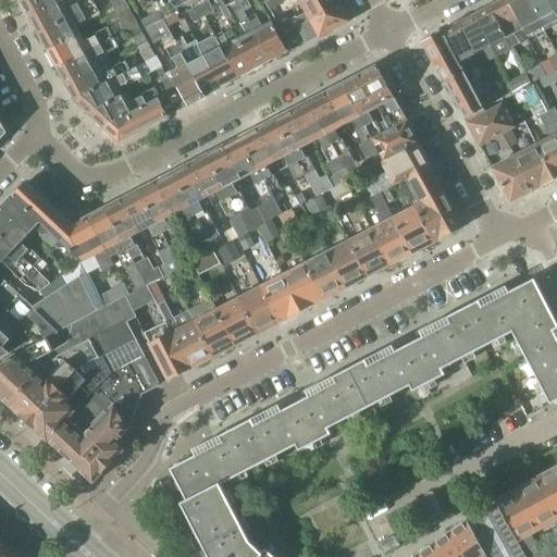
[(29,20),(62,2),(65,0),(22,0),(20,1),(29,20)]
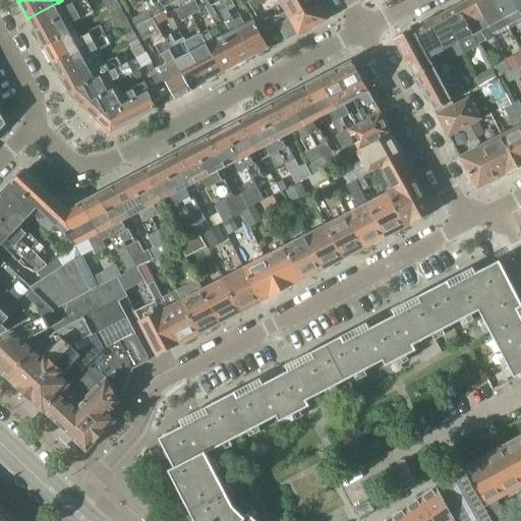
[(27,18),(37,34),(89,5),(85,0),(76,0),(71,3),(71,4),(62,9),(58,2),(27,18)]
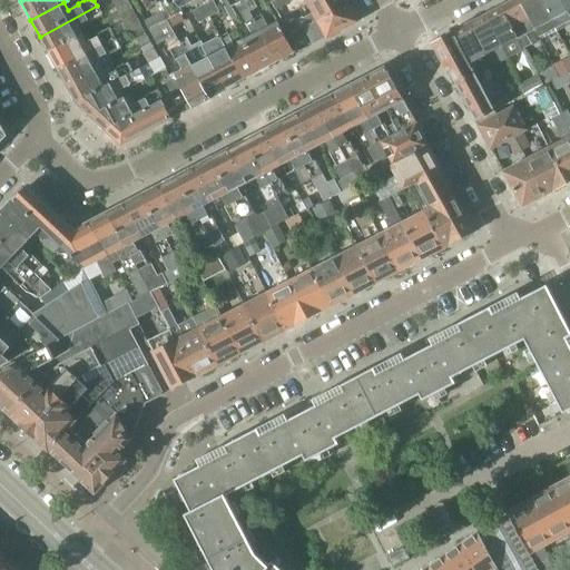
[(112,0),(121,13),(131,8),(126,0),(112,0)]
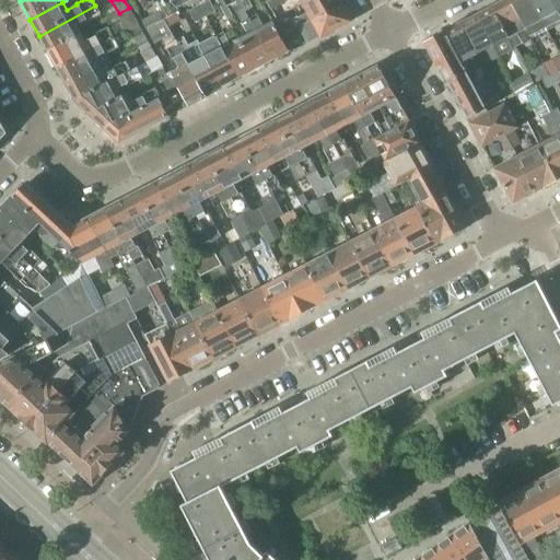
[(244,11),(249,20),(270,61),(279,57),(281,59),(287,56),(287,53),(289,51),(272,22),(263,27),(252,7),(259,2),(258,0),(244,0),(240,2),(244,11)]
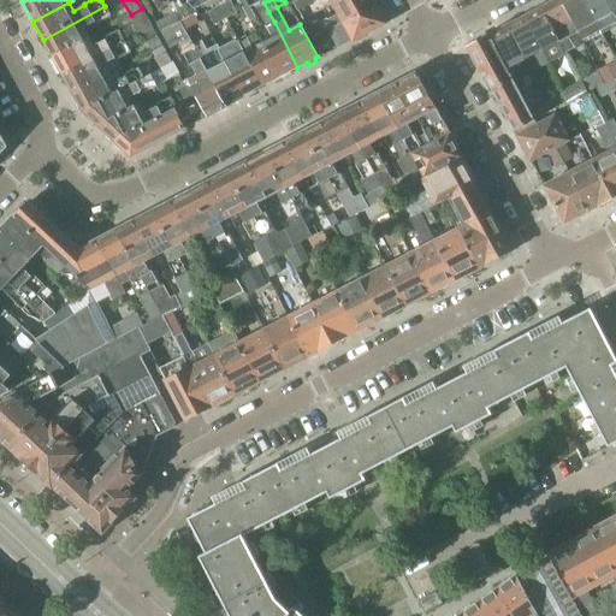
[(298,0),(292,3),(297,11),(318,0),(331,0),(335,5),(343,0),(298,0)]
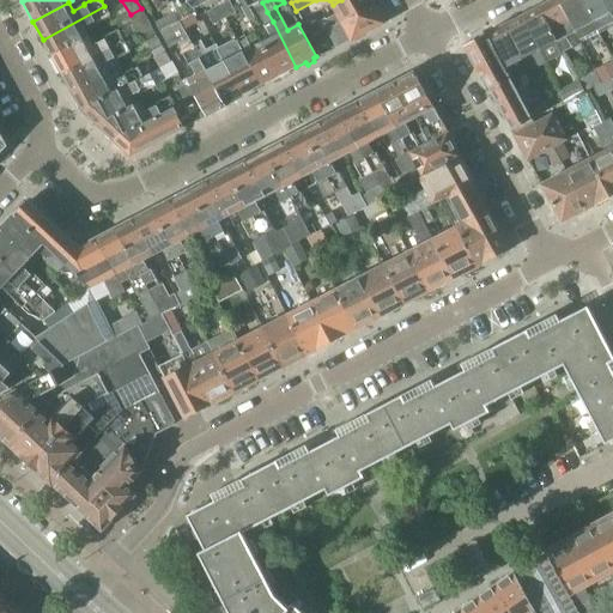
[(341,0),(333,5),(338,14),(326,20),(325,19),(307,29),(311,38),(343,23),(375,5),(371,0),(341,0)]
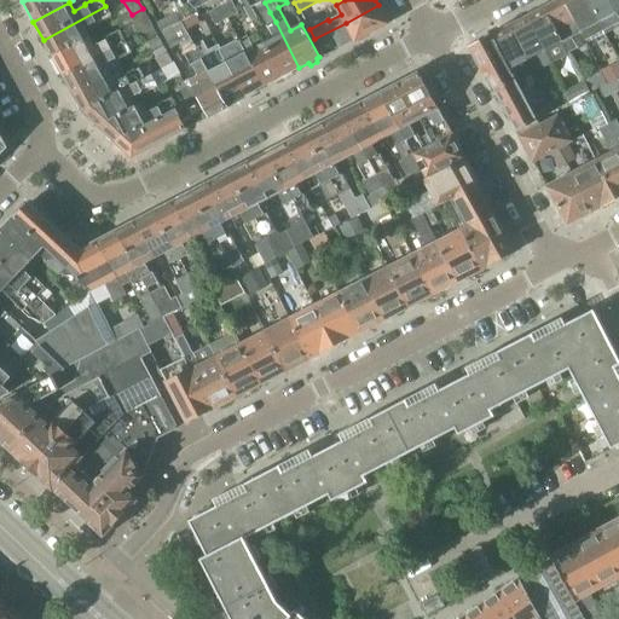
[(563,0),(559,0),(545,7),(570,53),(578,48),(572,38),(580,33),(563,0)]
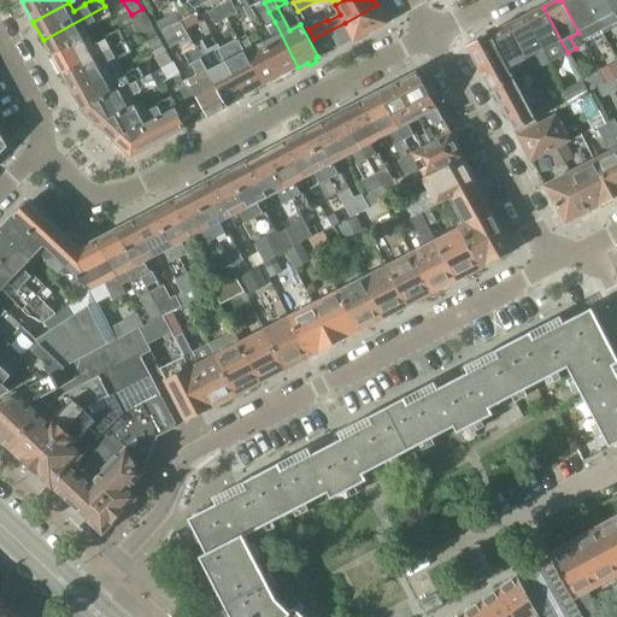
[(562,0),(579,33),(585,43),(603,34),(585,0),(562,0)]
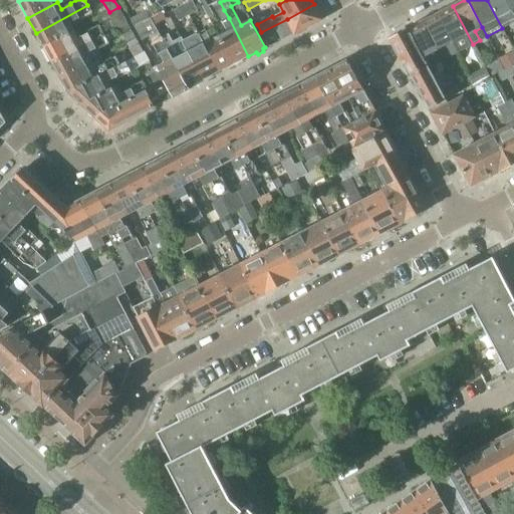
[(506,0),(487,0),(502,28),(513,22),(513,14),(512,11),(506,0)]
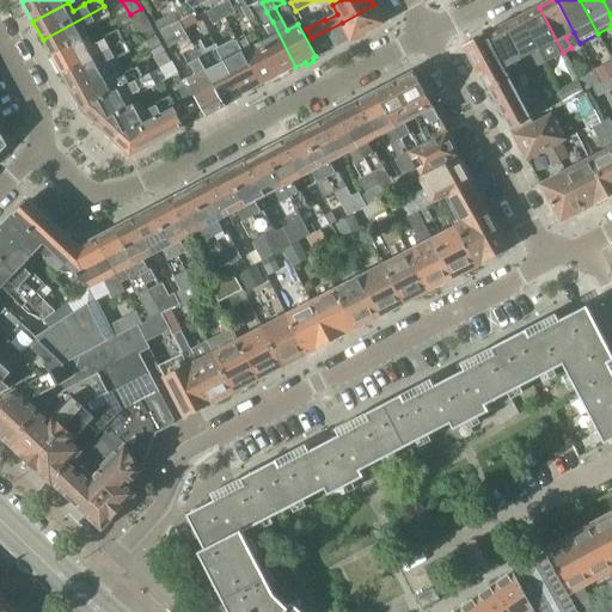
[(228,1),(218,7),(224,19),(234,14),(228,1)]
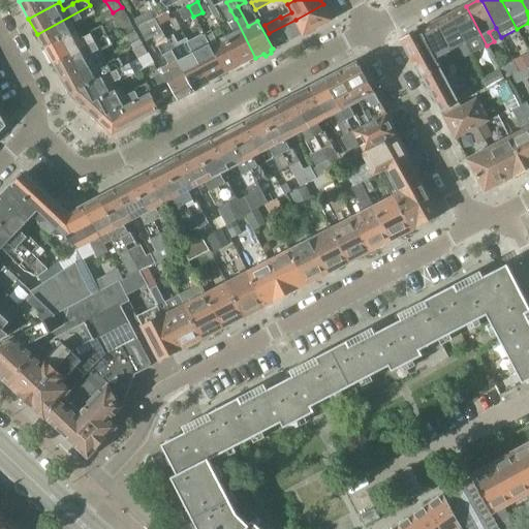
[(226,2),(215,8),(219,16),(230,10),(226,2)]
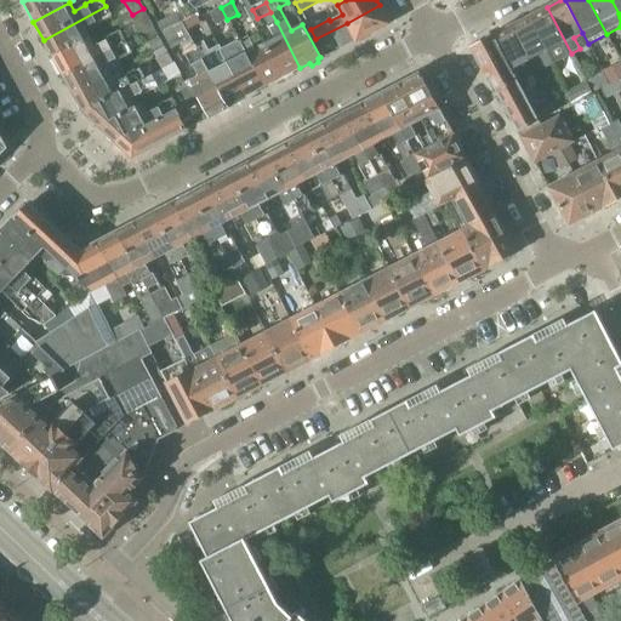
[(380,5),(347,23),(352,33),(340,39),(345,49),(389,24),(388,21),(389,17),(385,9),(381,9),(380,5)]
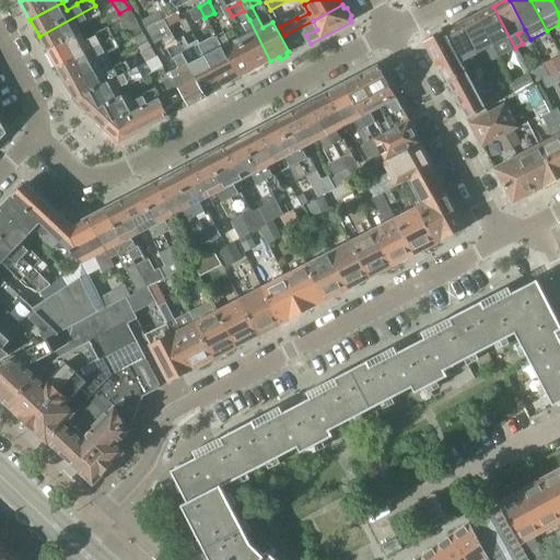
[(39,36),(48,53),(81,34),(77,26),(86,21),(86,23),(101,15),(95,6),(39,36)]
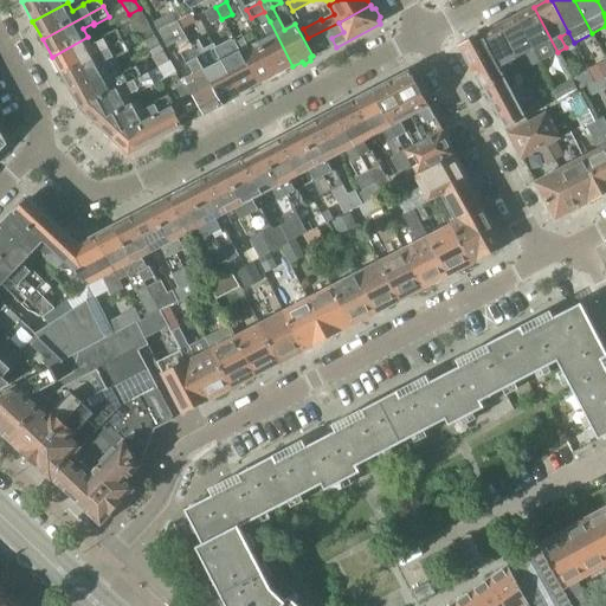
[(221,19),(216,7),(204,13),(211,25),(221,19)]
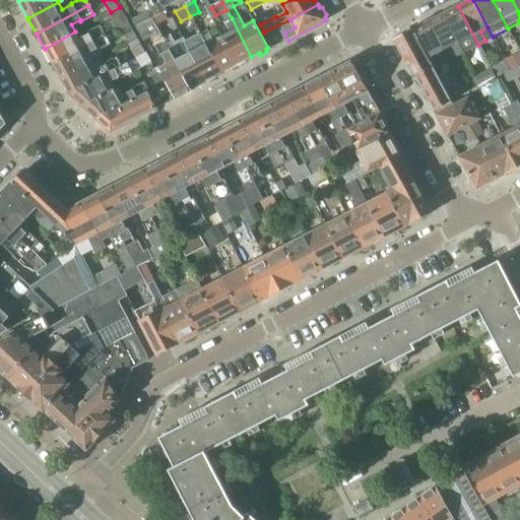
[(458,6),(443,14),(463,53),(478,45),(458,6)]
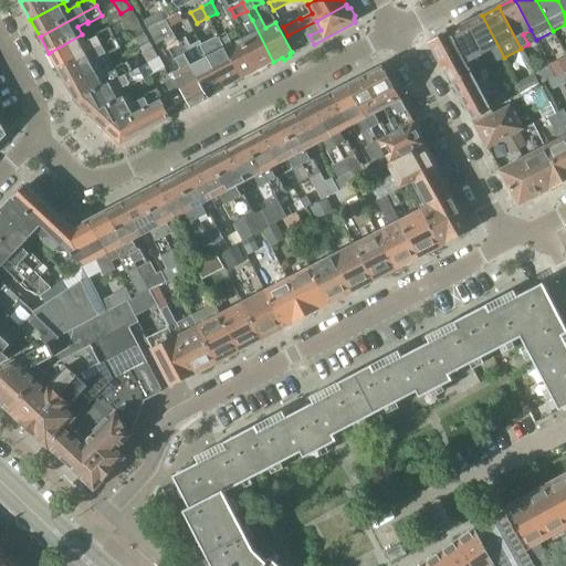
[(127,32),(129,31),(139,25),(130,8),(121,13),(117,14),(127,32)]
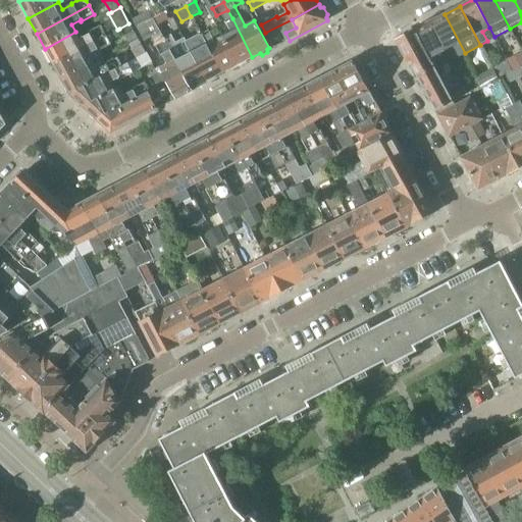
[(150,13),(153,19),(161,36),(170,31),(159,8),(150,13)]
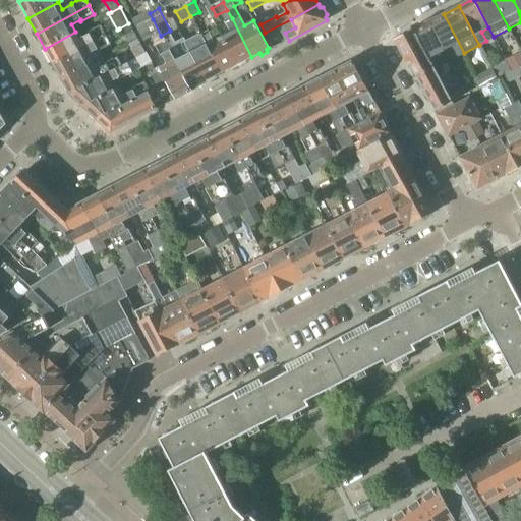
[(153,19),(150,13),(148,11),(132,19),(136,29),(153,19)]
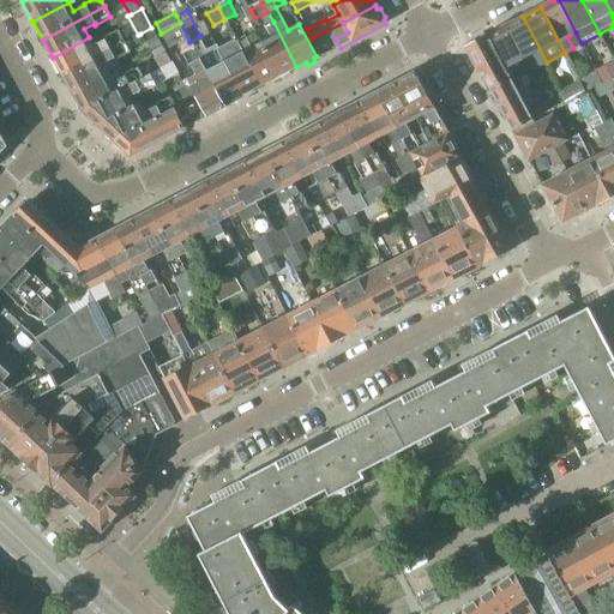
[(523,17),(505,26),(529,71),(547,62),(523,17)]
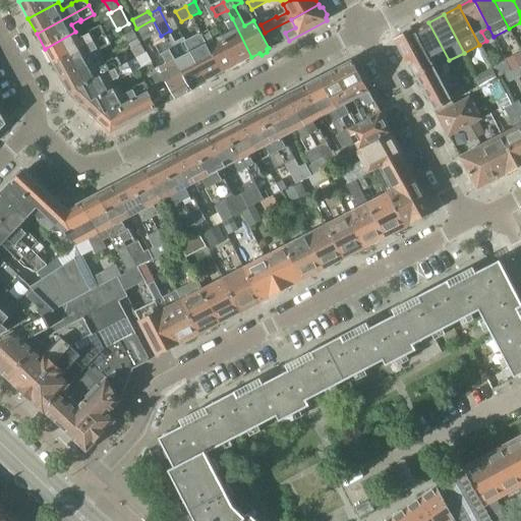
[(230,33),(222,37),(238,67),(245,63),(245,60),(251,57),(232,18),(224,22),(230,33)]
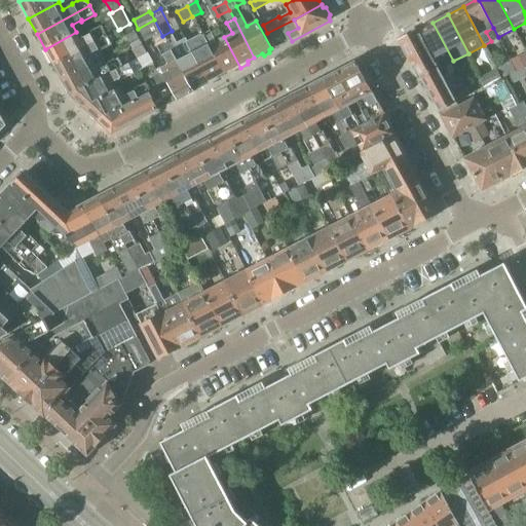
[(160,69),(162,73),(168,84),(177,101),(194,91),(192,89),(191,90),(166,41),(162,36),(154,20),(138,29),(145,41),(152,37),(162,57),(163,57),(168,65),(160,69)]
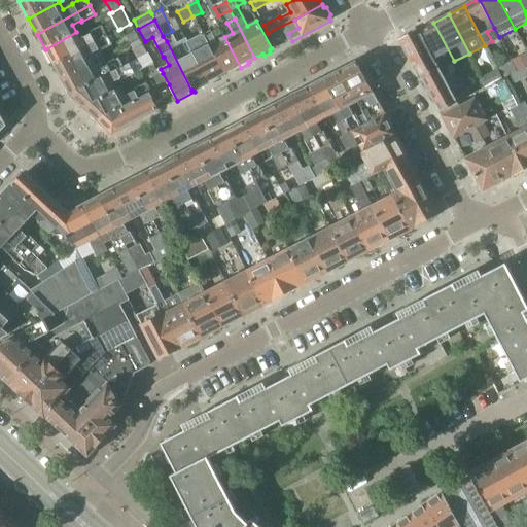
[(433,23),(419,30),(434,60),(442,56),(447,65),(454,61),(433,23)]
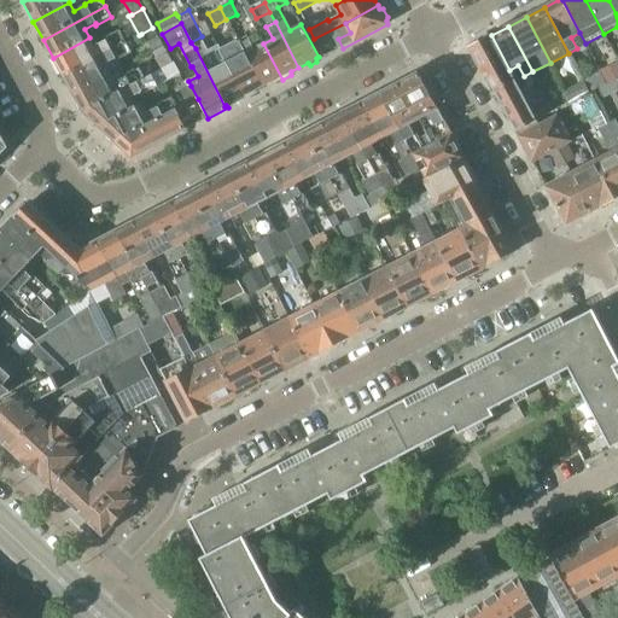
[(152,28),(141,34),(146,42),(157,36),(152,28)]
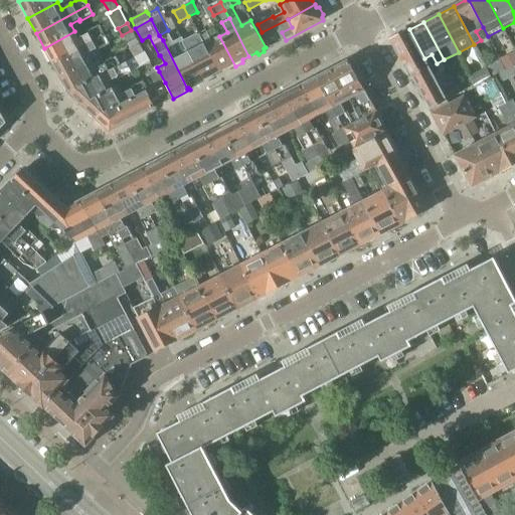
[(44,48),(52,64),(104,36),(100,27),(87,33),(88,35),(78,39),(74,31),(44,48)]
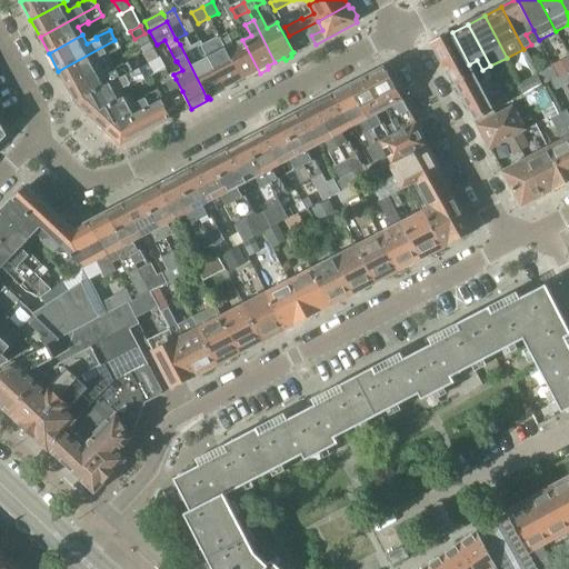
[(469,65),(452,32),(432,43),(490,150),(526,131),(512,107),(496,117),(493,111),(488,101),(469,65)]
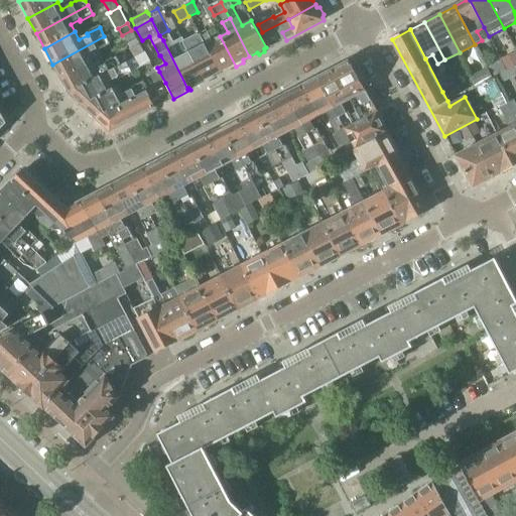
[(206,31),(200,34),(220,73),(226,69),(229,71),(236,67),(220,36),(211,41),(206,31)]
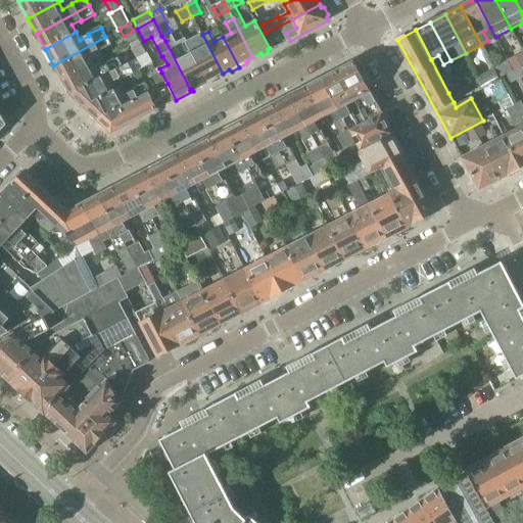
[(125,38),(128,44),(138,39),(135,33),(125,38)]
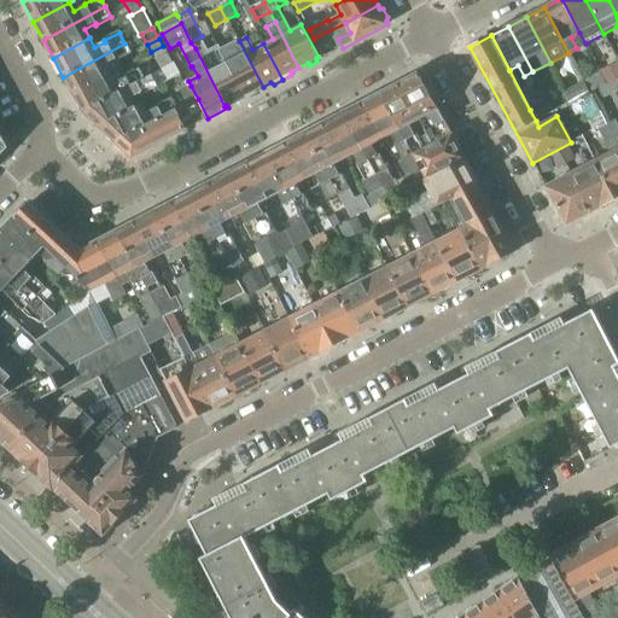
[(237,58),(226,63),(245,99),(255,94),(255,91),(263,87),(239,41),(229,46),(237,58)]
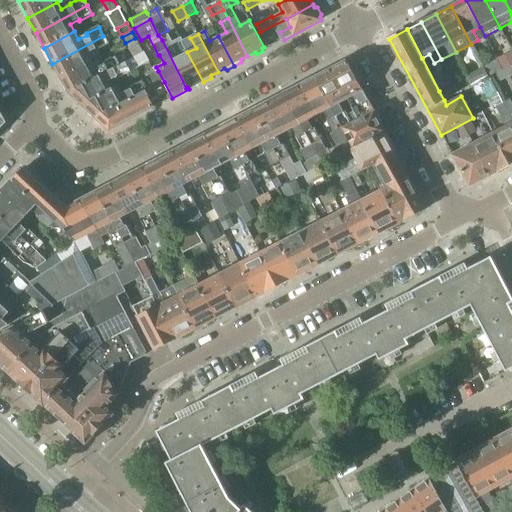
[(275,34),(265,40),(269,48),(279,42),(275,34)]
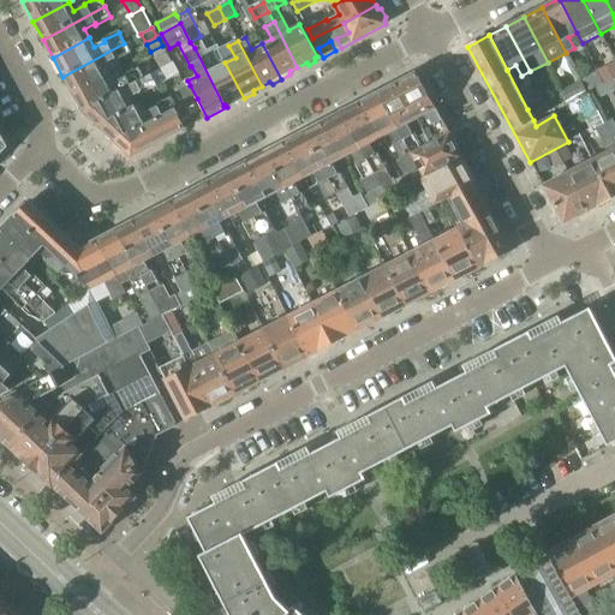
[(63,77),(72,95),(109,75),(103,65),(114,60),(115,61),(130,53),(124,43),(63,77)]
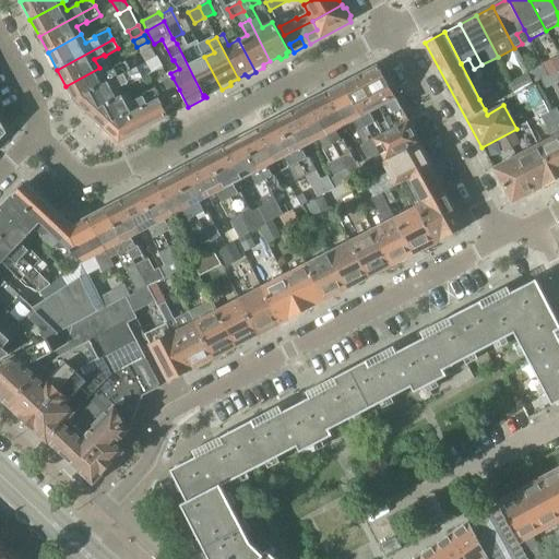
[(185,39),(177,44),(203,96),(204,95),(212,92),(214,94),(222,90),(204,57),(195,62),(190,50),(191,50),(185,39)]
